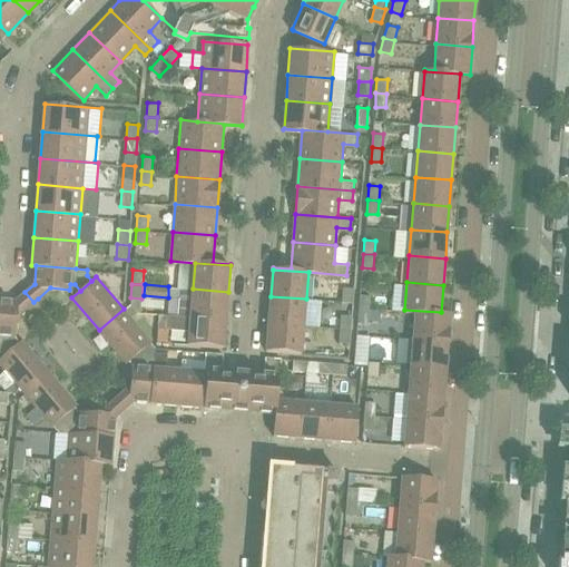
[(343,286),(342,301),(353,302),(354,287),(343,286)]
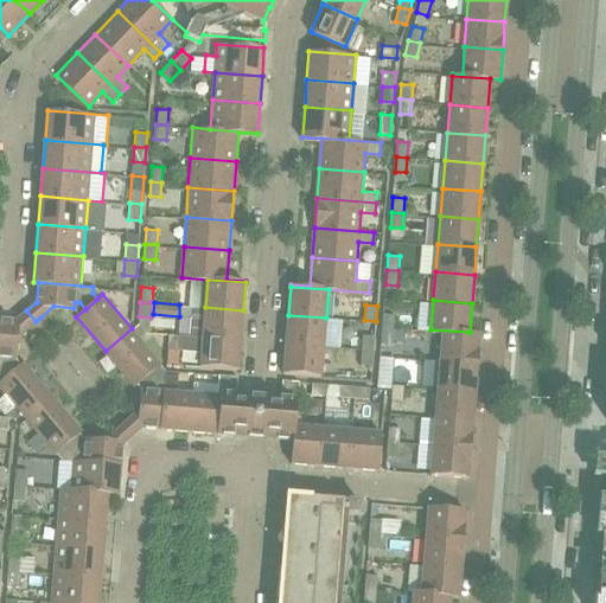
[(205,307),(203,335),(241,339),(243,310),(205,307)]
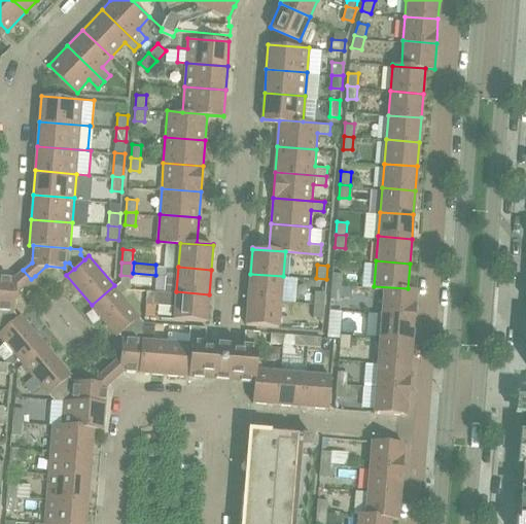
[(15,292),(27,282),(31,279),(23,270),(14,277),(0,276),(0,324),(3,328),(13,320),(9,315),(9,310),(14,310),(15,292)]
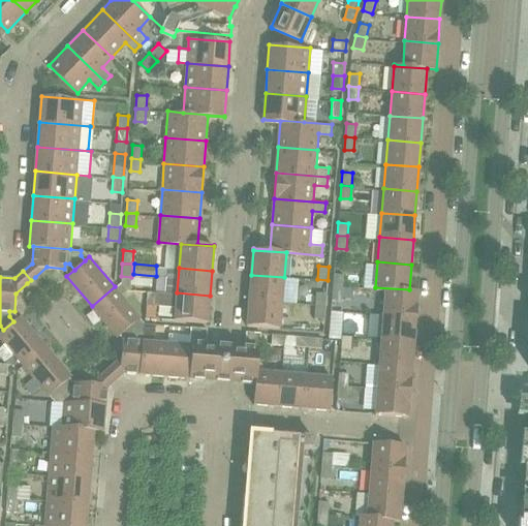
[(334,273),(333,285),(343,286),(344,273),(334,273)]
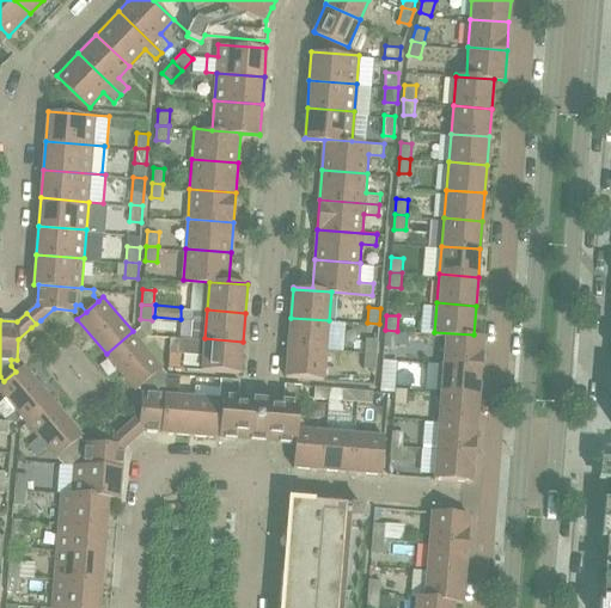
[(291,318),(288,345),(327,349),(329,320),(291,318)]
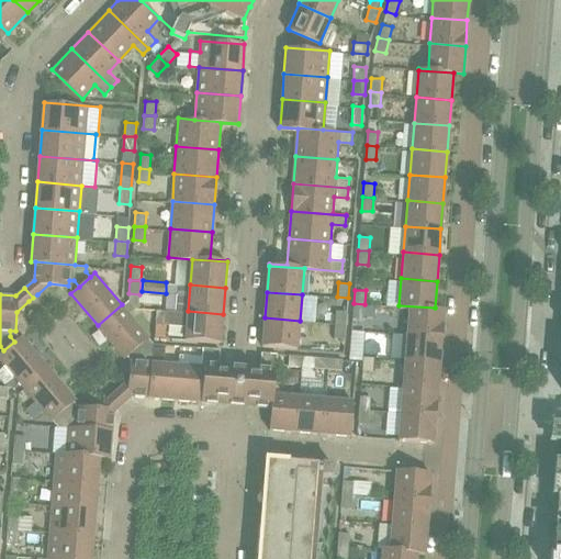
[(354,303),(352,317),(363,319),(365,304),(354,303)]
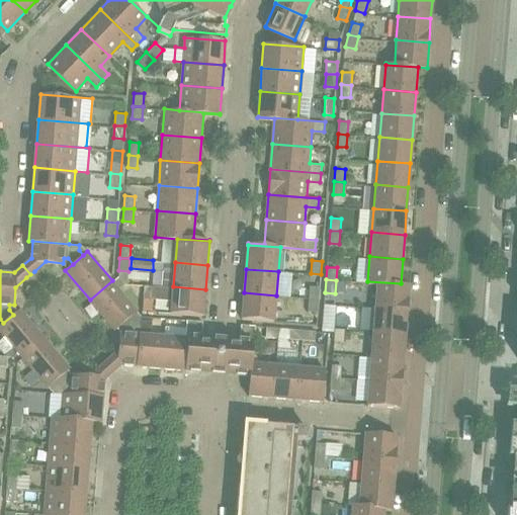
[(138,310),(112,280),(90,299),(115,329),(122,323),(133,314),(138,310)]
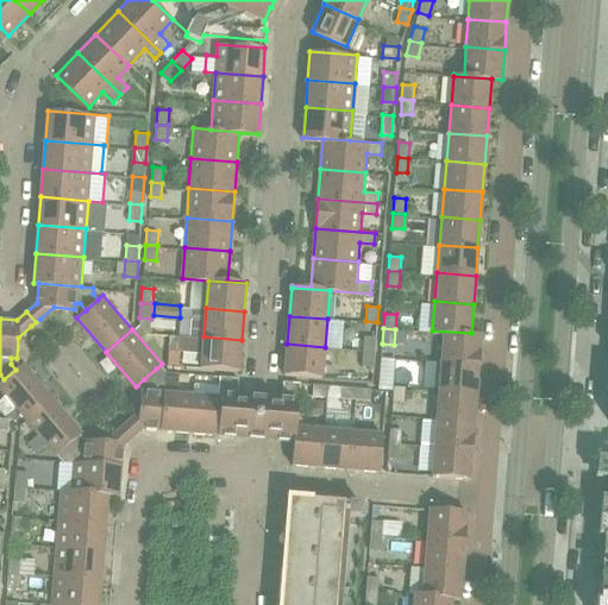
[(443,333),(440,360),(480,364),(482,334),(471,333),(432,331),(432,332),(443,333)]
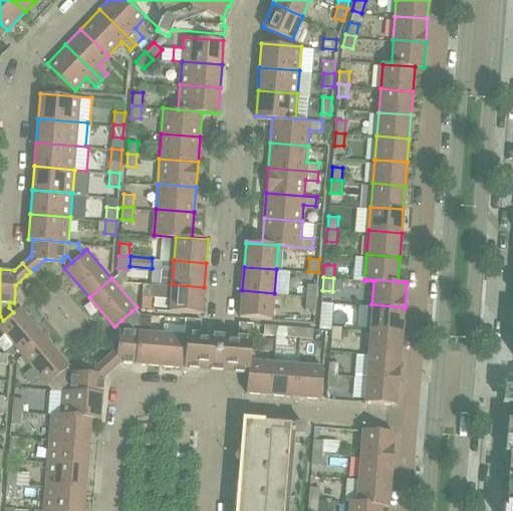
[(144,282),(143,295),(153,296),(154,282),(144,282)]
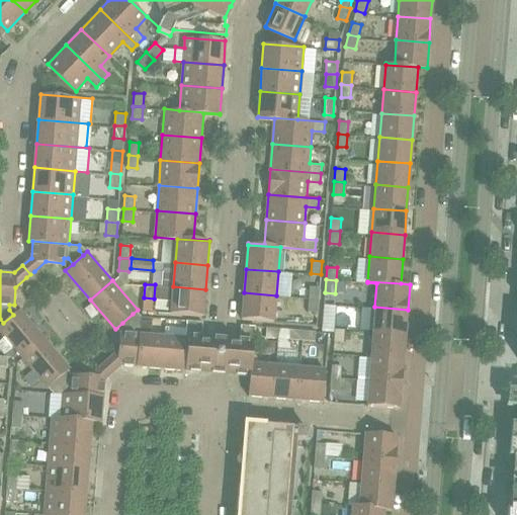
[(310,285),(309,297),(319,298),(320,285),(310,285)]
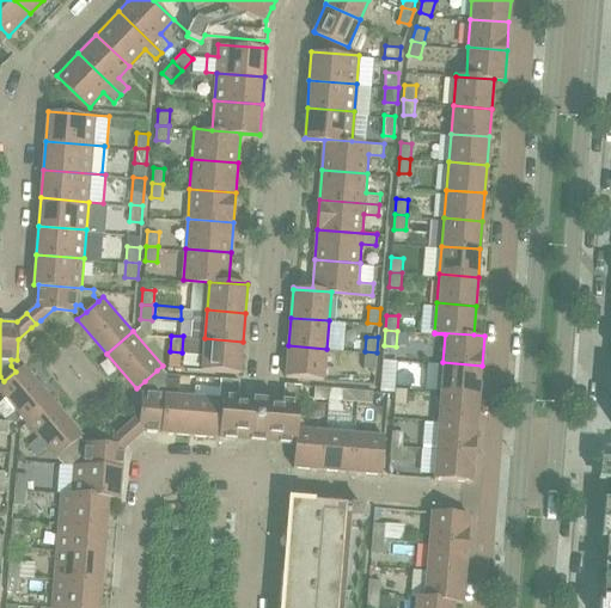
[(240,370),(243,342),(205,338),(202,368),(240,370)]
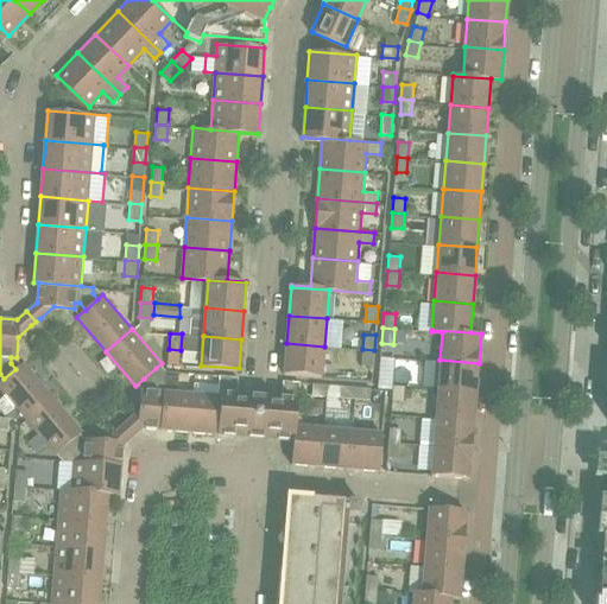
[(322,375),(324,347),(286,343),(284,372),(322,375)]
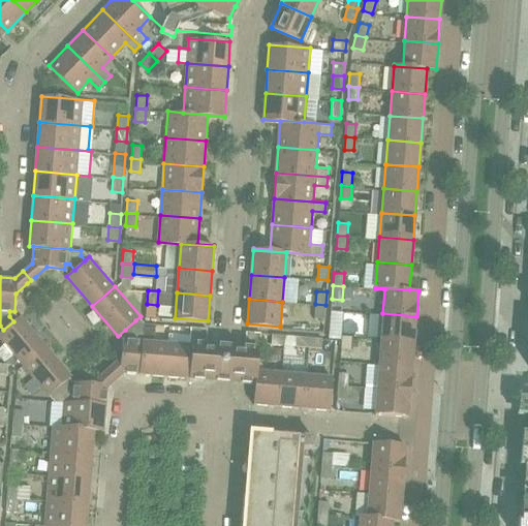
[(315,304),(314,317),(324,317),(325,305),(315,304)]
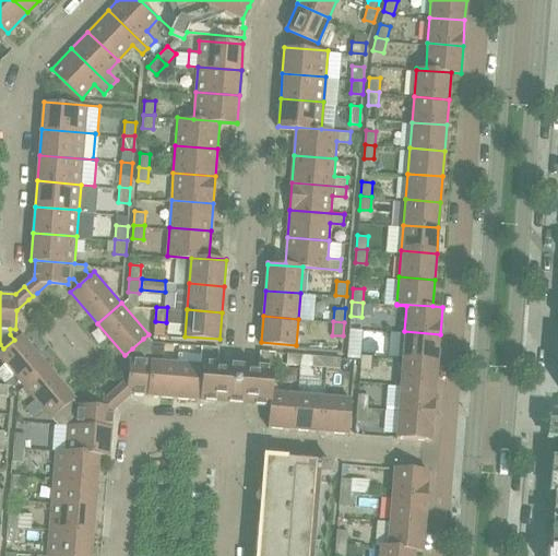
[(404,331),(403,357),(438,361),(440,334),(404,331)]
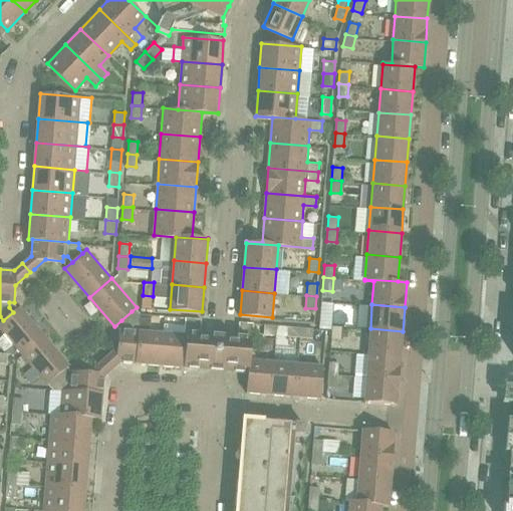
[(0,322),(0,325),(23,353),(45,335),(20,306),(13,312),(3,320),(0,322)]
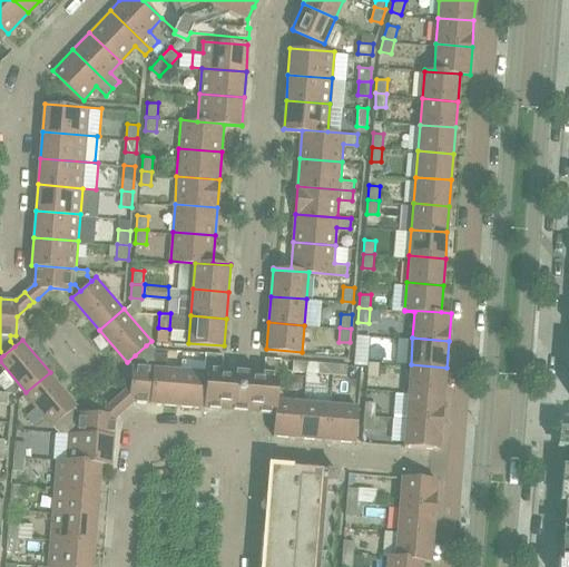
[(131,384),(119,396),(115,399),(124,409),(133,401),(151,402),(155,367),(156,350),(150,351),(146,345),(135,355),(138,360),(138,365),(133,364),(131,384)]
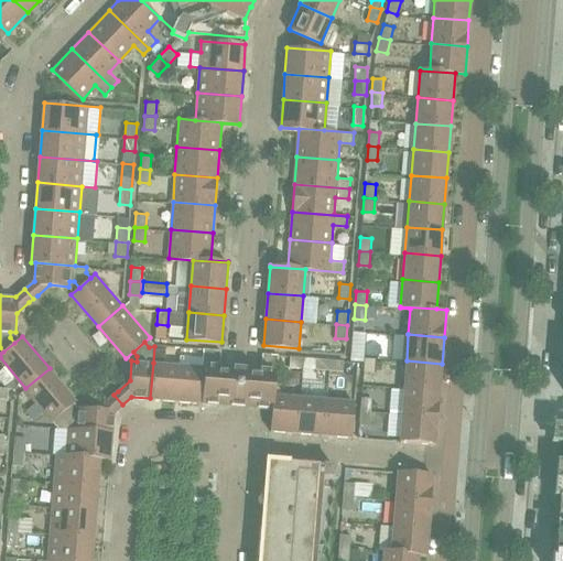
[(199,402),(255,407),(272,408),(273,395),(275,370),(277,370),(278,354),(262,352),(261,369),(227,366),(219,366),(222,348),(204,347),(202,367),(199,402)]
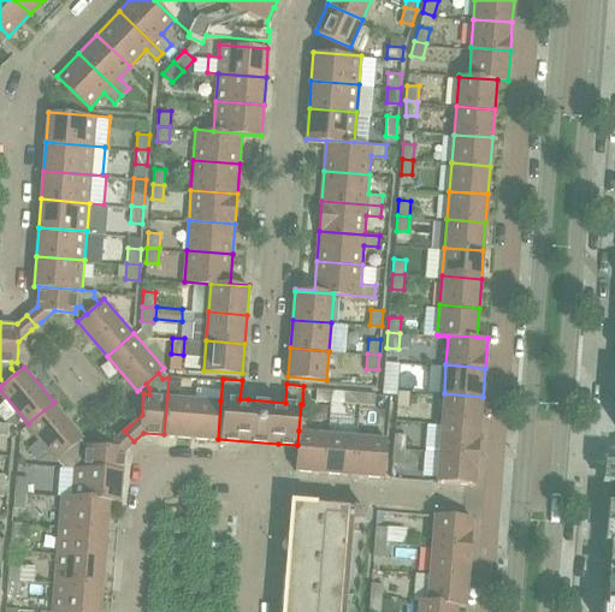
[(317,386),(317,398),(331,399),(332,388),(317,386)]
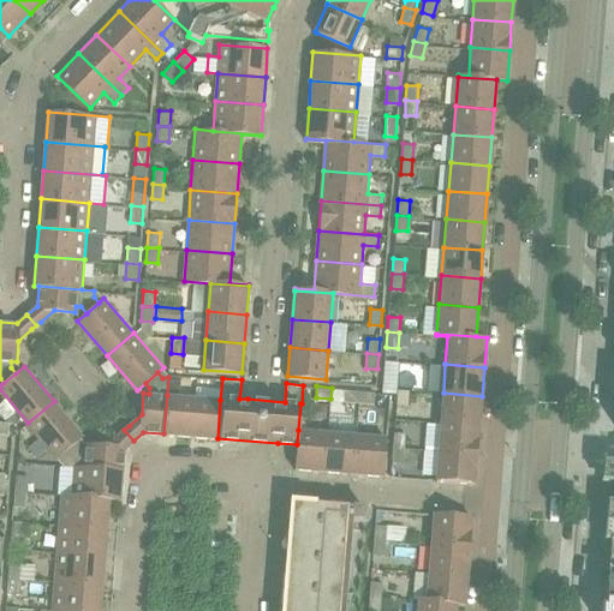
[(345,389),(345,400),(359,401),(361,390),(345,389)]
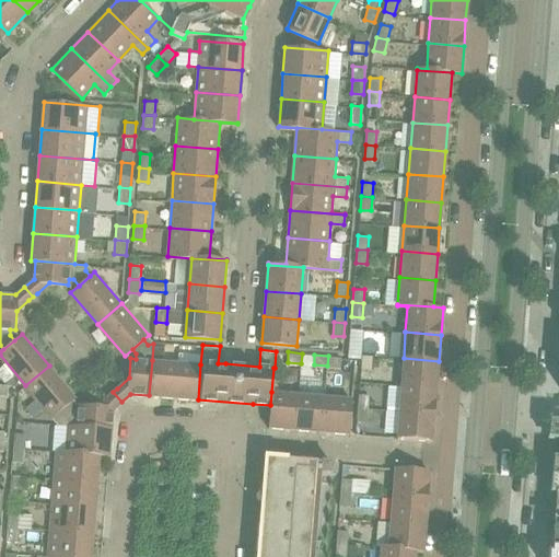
[(362,355),(361,369),(371,369),(373,356),(362,355)]
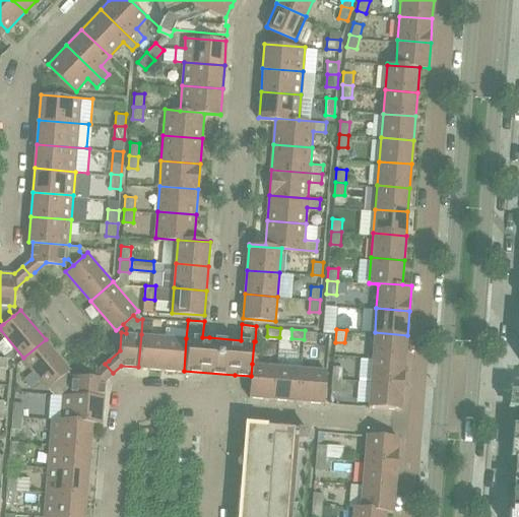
[(317,330),(305,330),(304,339),(317,340),(317,330)]
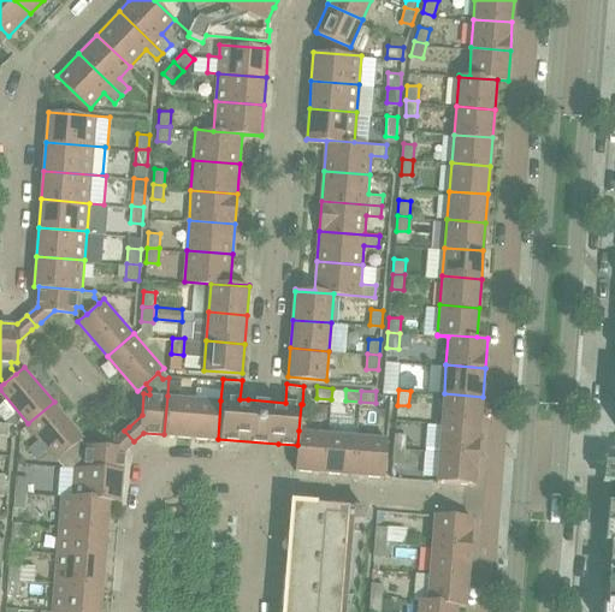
[(444,393),(442,422),(480,425),(483,397),(444,393)]
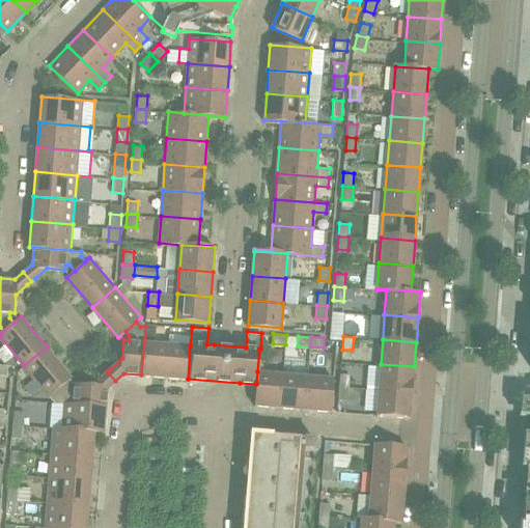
[(167,343),(144,341),(141,374),(165,377),(167,343)]
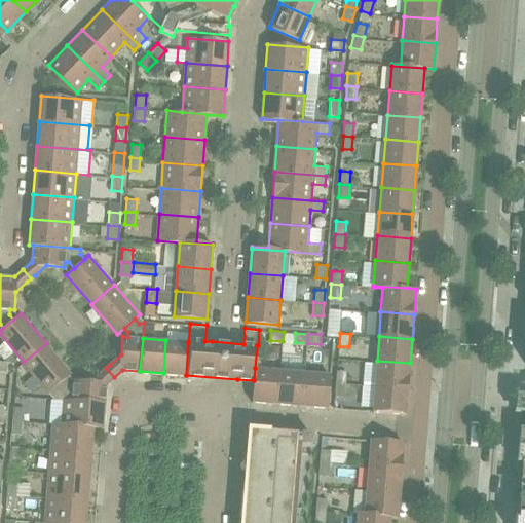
[(188,342),(165,340),(163,373),(186,375),(188,342)]
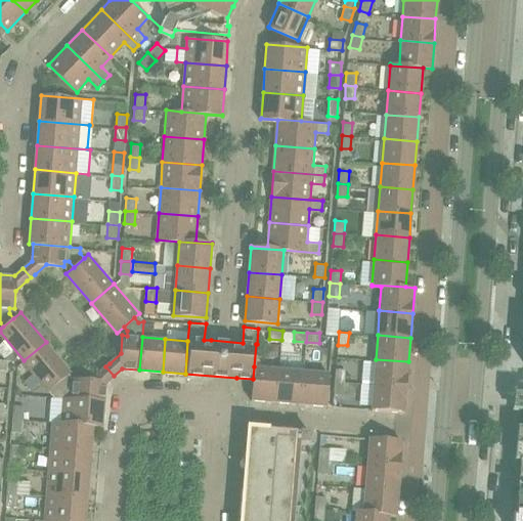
[(48,390),(53,386),(63,378),(71,372),(46,342),(24,360),(48,390)]
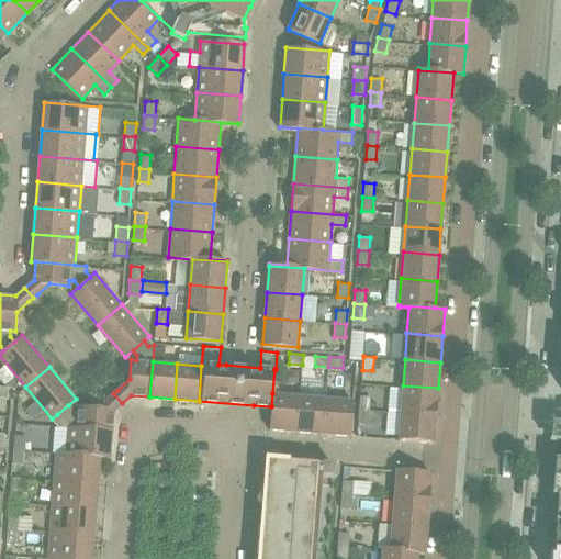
[(403,386),(401,411),(436,414),(438,388),(403,386)]
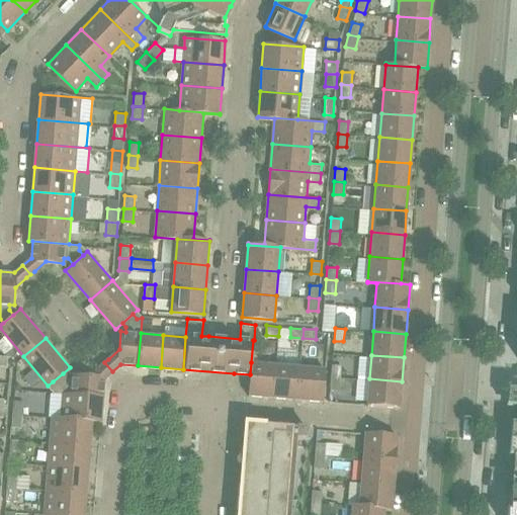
[(104,362),(100,365),(90,375),(72,373),(72,378),(67,378),(63,373),(53,381),(57,387),(56,393),(63,394),(103,398),(104,378),(112,371),(104,362)]
